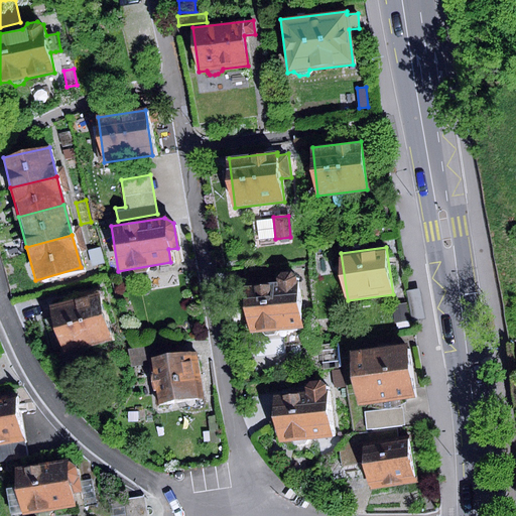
[(101,248),(88,251),(92,267),(105,264),(101,248)]
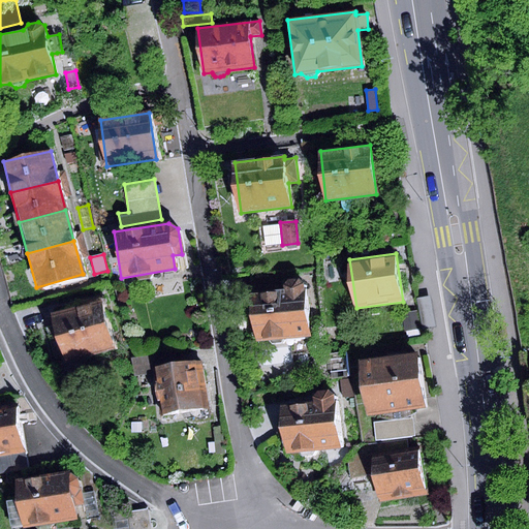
[(280,273),(251,276),(252,289),(281,286),(280,273)]
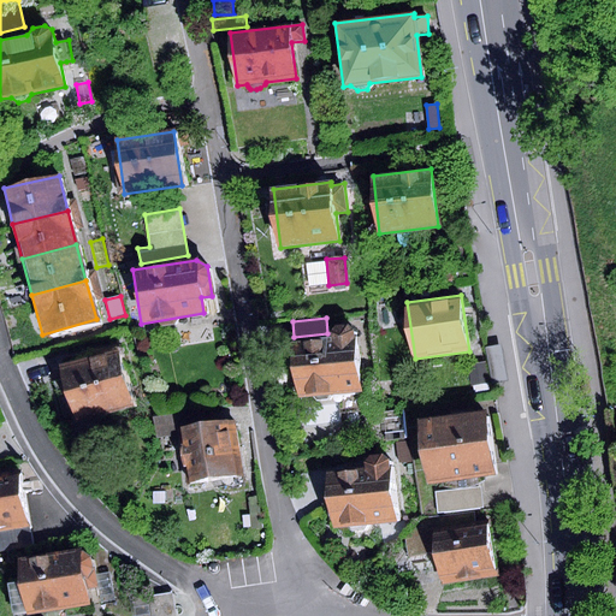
[(333,337),(292,341),(298,398),(363,391),(357,333),(348,325),(338,325),(332,332),(333,337)]
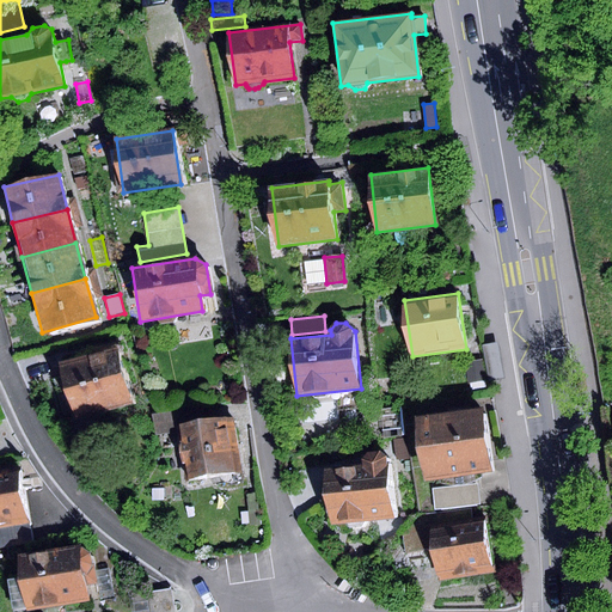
[(118,353),(61,367),(74,418),(132,403),(118,353)]
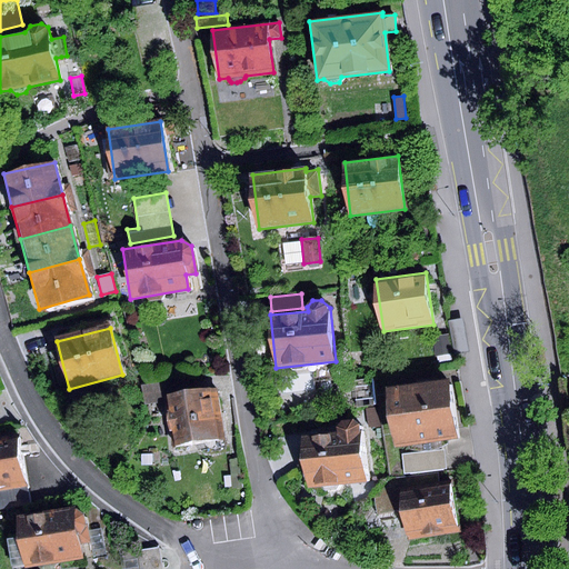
[(448,336),(431,338),(433,357),(450,353),(448,336)]
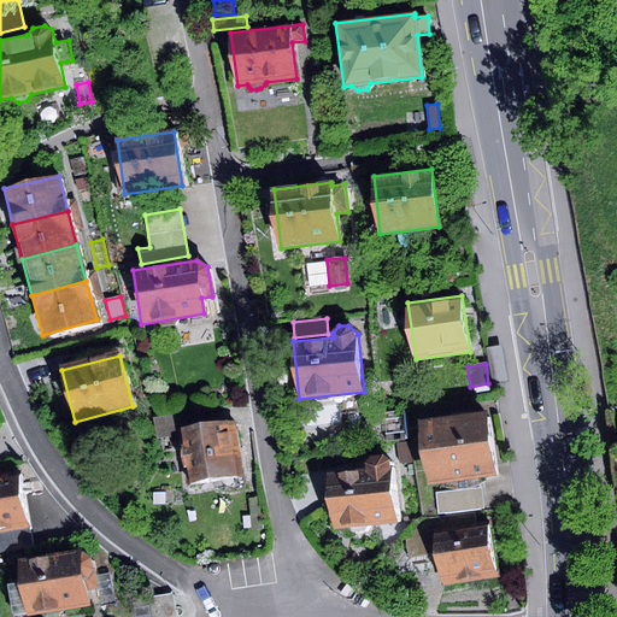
[(286,369),(269,371),(271,388),(288,386),(286,369)]
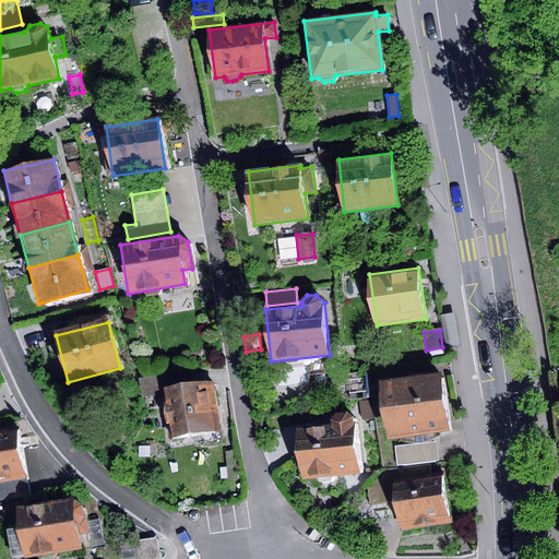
[(161,373),(163,390),(189,385),(187,370),(161,373)]
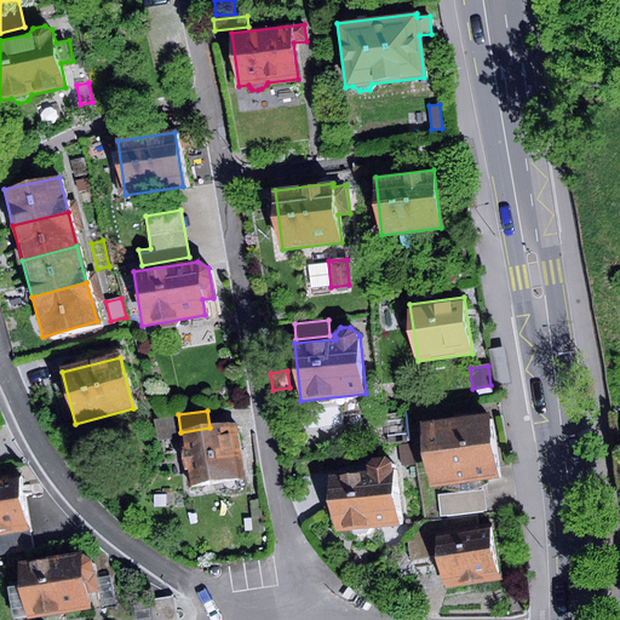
[(407,413),(386,415),(389,443),(409,441),(407,413)]
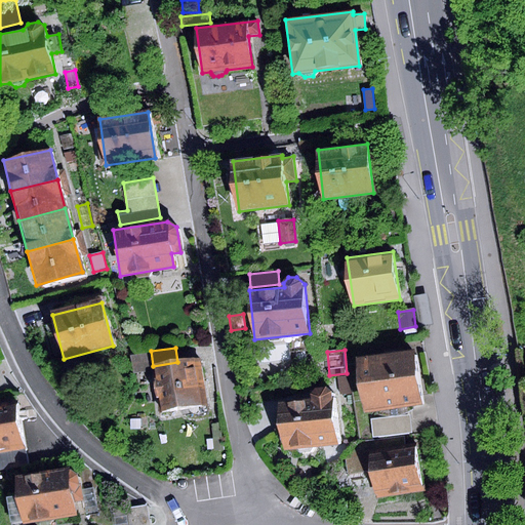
[(413,350),(356,358),(363,412),(421,404),(413,350)]
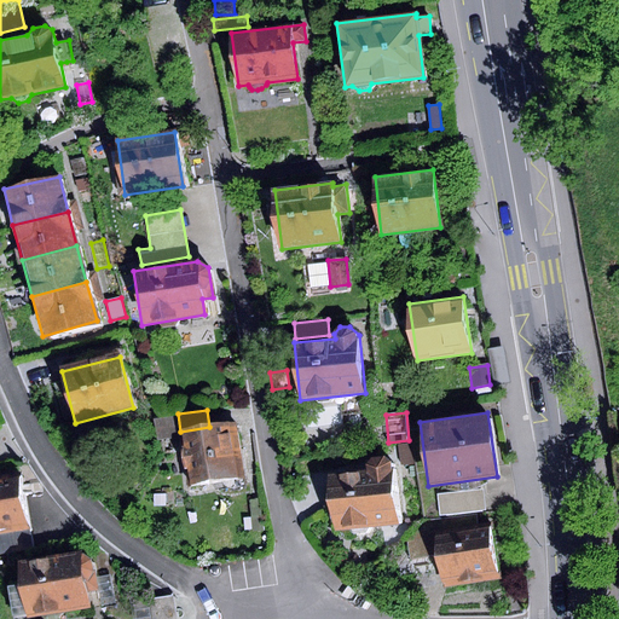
[(209,427),(180,432),(187,485),(239,478),(232,424),(209,427)]
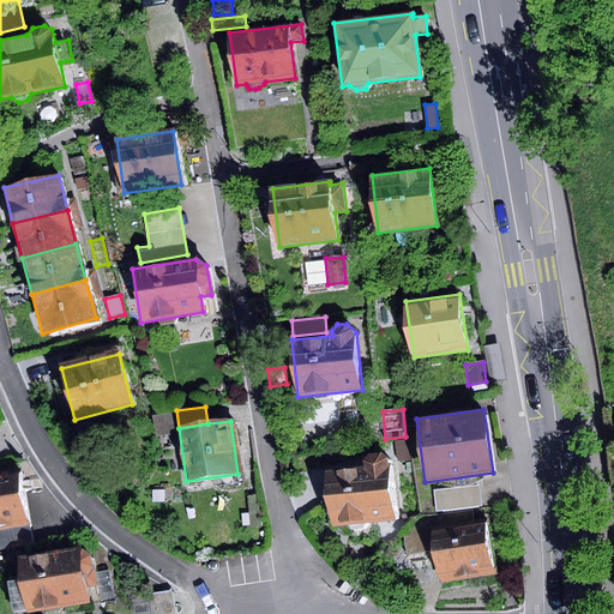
[(361,465),(324,470),(330,525),(395,518),(389,463),(386,457),(380,452),(367,453),(361,461),(361,465)]
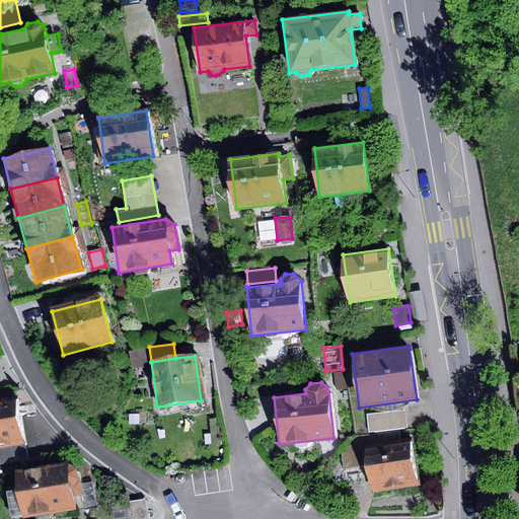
[(16,397),(0,398),(0,444),(23,441),(16,397)]
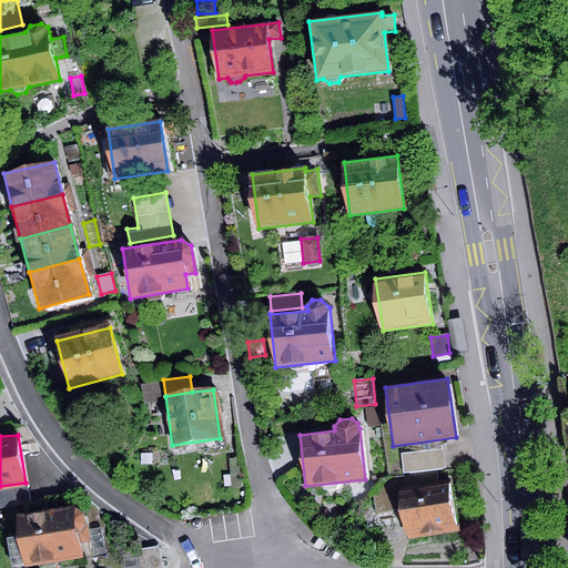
[(443,448),(402,454),(404,474),(445,468),(443,448)]
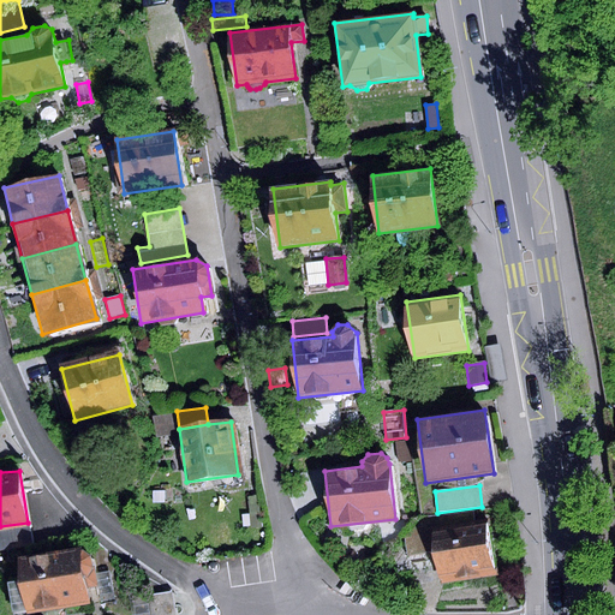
[(406,555),(436,550),(434,529),(477,523),(476,512),(422,518),(404,532),(406,555)]
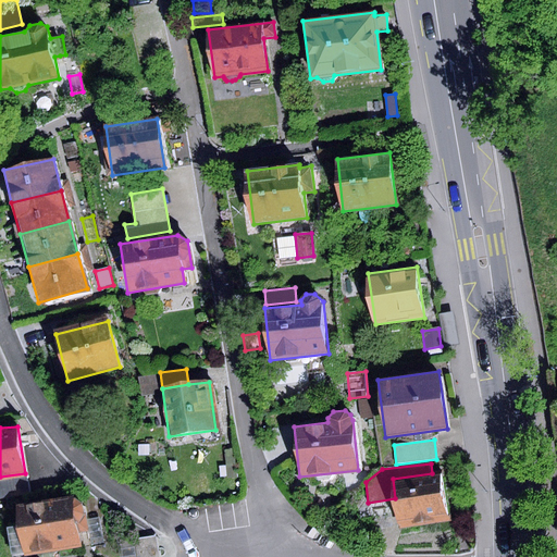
[(432,473),(393,479),(395,498),(399,527),(448,520),(441,471),(432,473)]
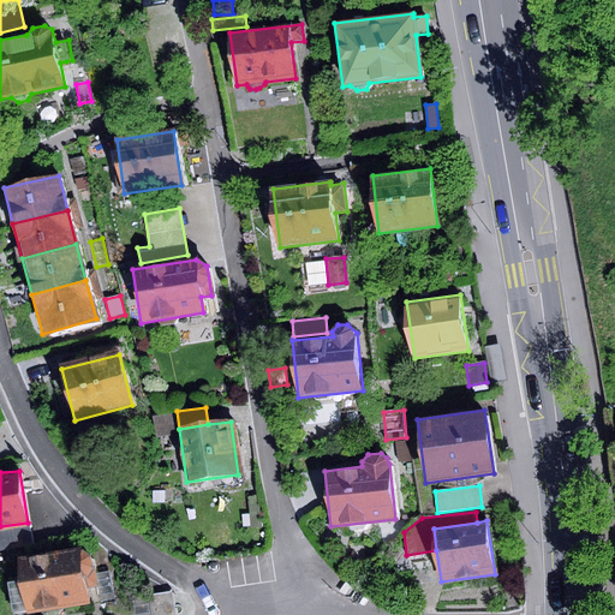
[(0,549),(31,544),(28,523),(0,526),(0,549)]
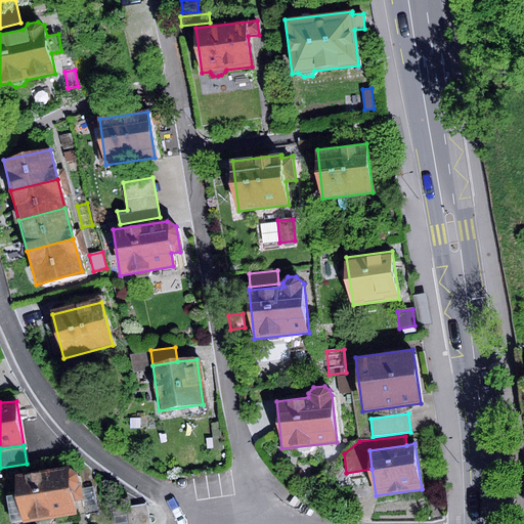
[(68,467),(13,473),(18,520),(75,514),(74,498),(79,498),(77,472),(68,467)]
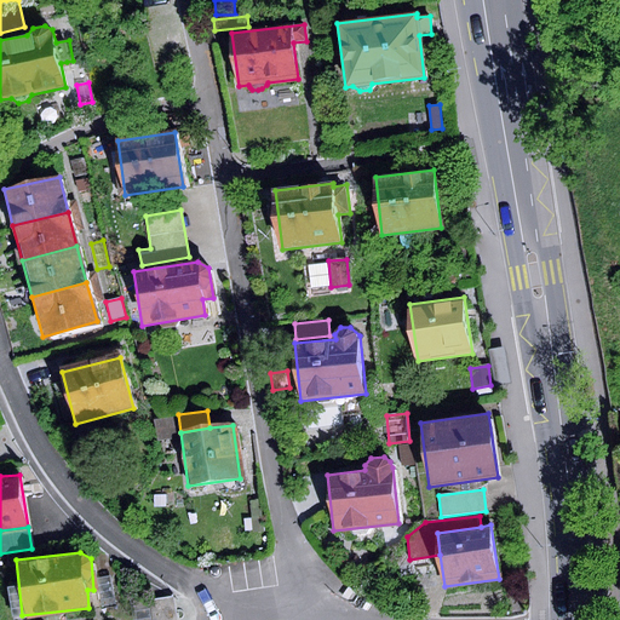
[(112,577),(97,578),(101,604),(115,602),(112,577)]
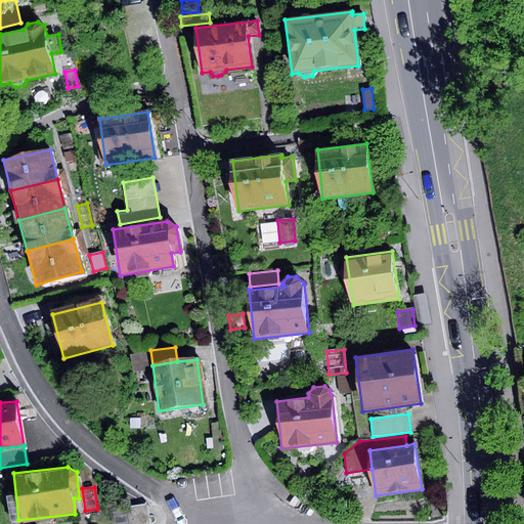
[(148,523),(146,504),(126,507),(128,523),(148,523)]
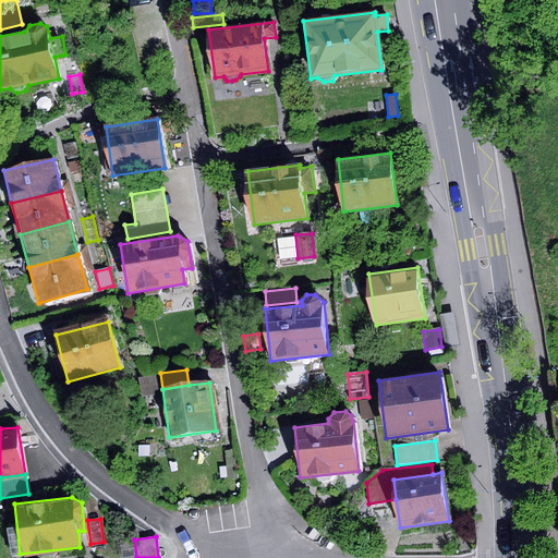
[(134,557),(133,541),(119,542),(121,557),(134,557)]
